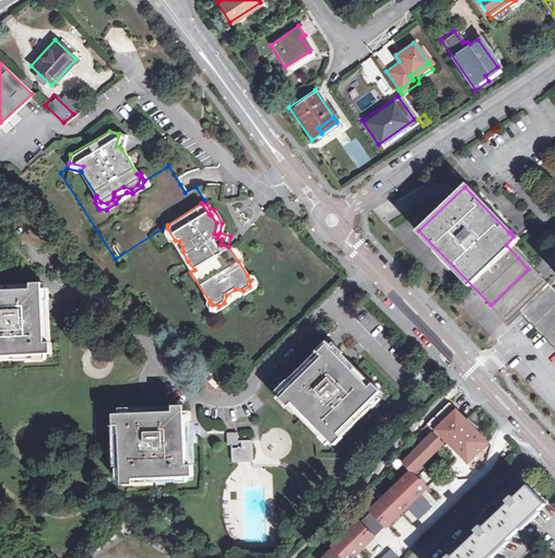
[(175,240),(167,228),(164,229),(163,236),(168,242),(172,242),(175,240)]
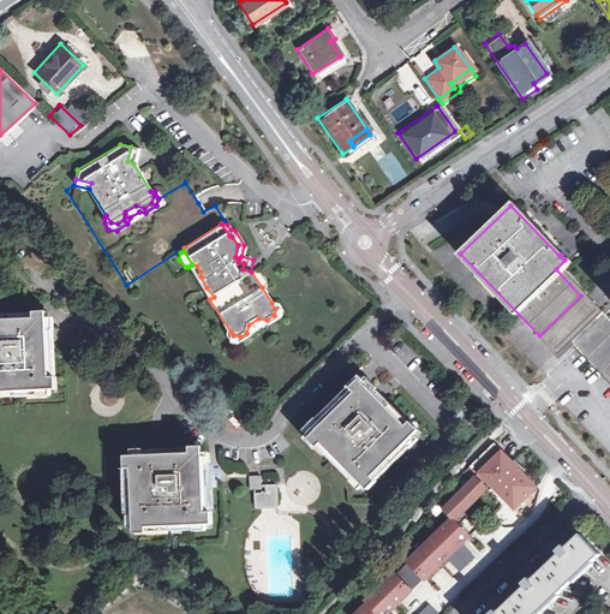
[(192,264),(189,267),(197,279),(201,276),(201,272),(197,266),(192,264)]
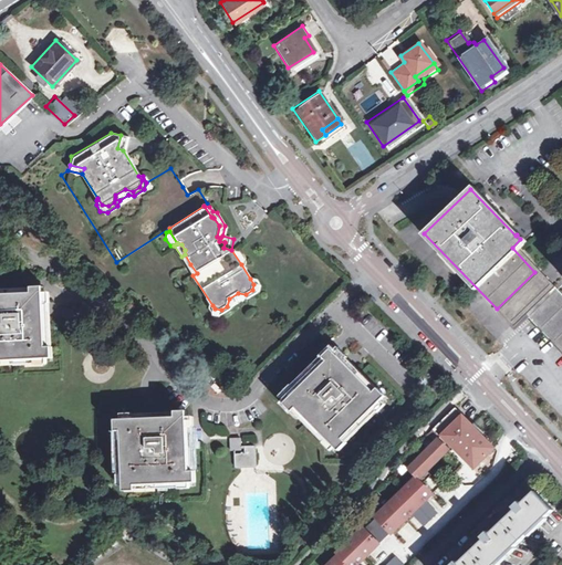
[(237,251),(231,250),(241,264),(242,260),(237,251)]
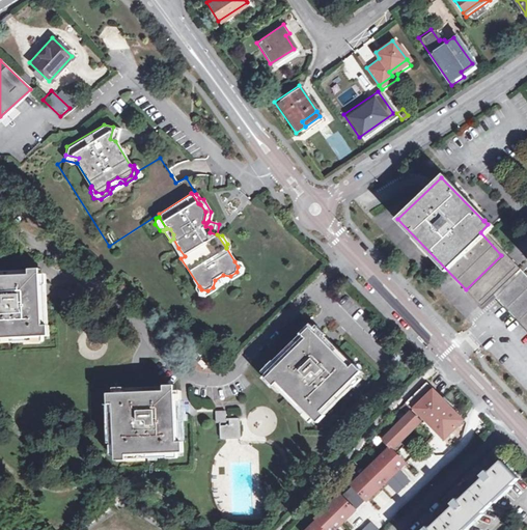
[(173,239),(170,241),(175,250),(178,248),(173,239)]
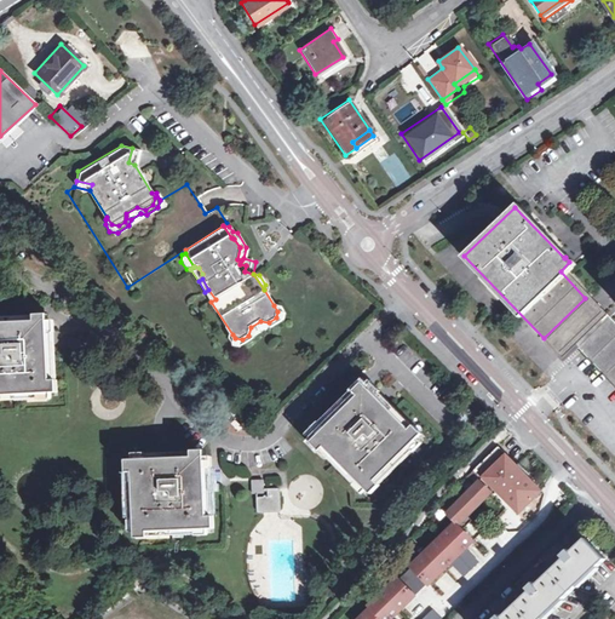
[(208,290),(205,292),(211,302),(216,299),(208,290)]
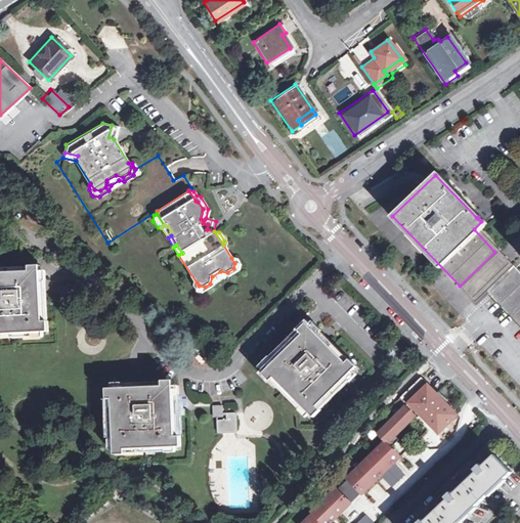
[(494,252),(460,286),(472,299),(483,289),(487,293),(512,268),(494,252)]
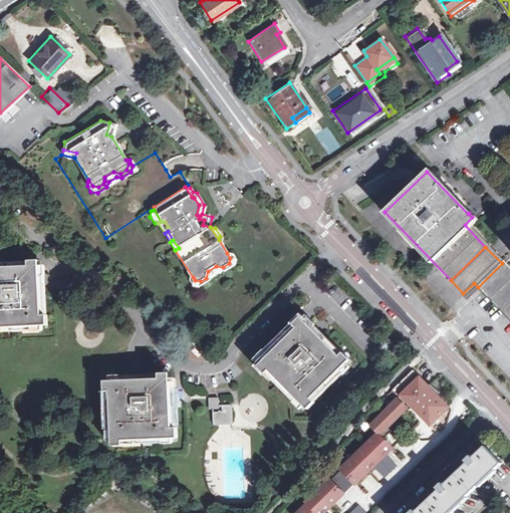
[(227,253),(230,258),(229,263),(223,267),(216,266),(208,271),(206,278),(201,281),(195,280),(193,277),(190,278),(190,281),(192,286),(199,287),(209,280),(210,275),(219,270),(224,271),(234,264),(235,258),(231,253),(229,252),(227,253)]
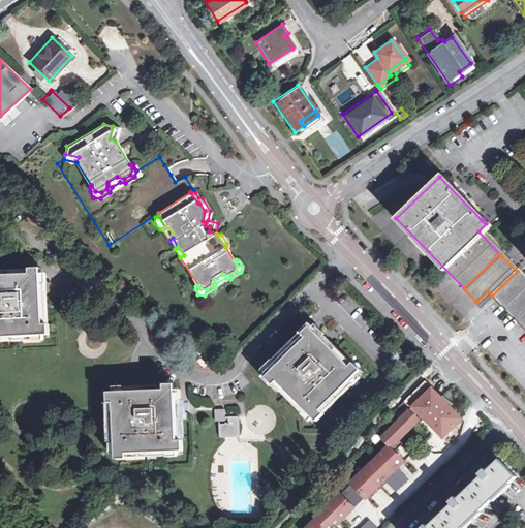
[(524,312),(511,297),(524,282),(524,280),(517,271),(492,296),(524,331),(524,312)]
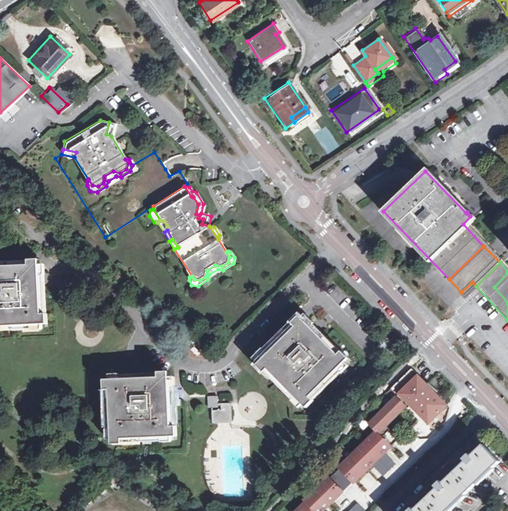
[(0,324),(40,323),(37,263),(0,265),(0,324)]
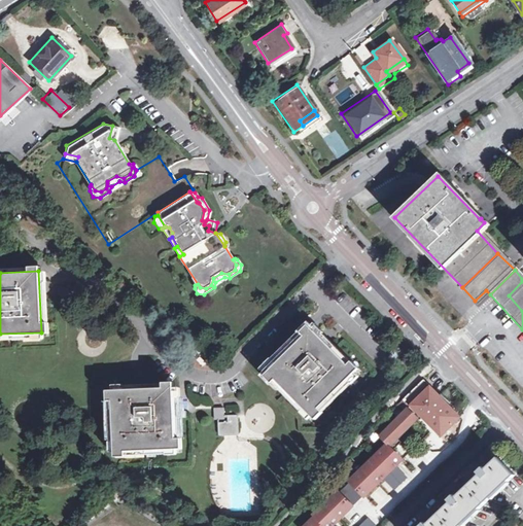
[(522,281),(509,295),(522,311),(522,281)]
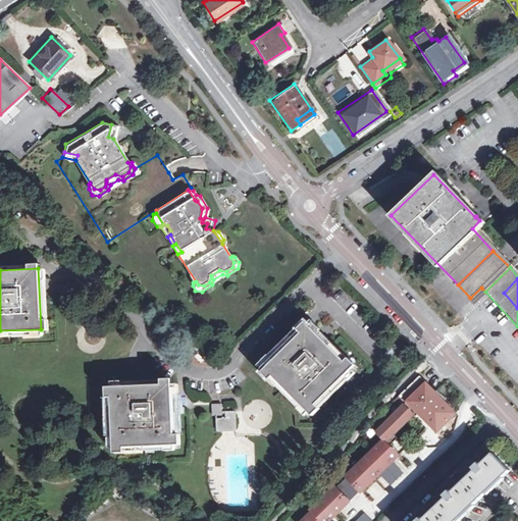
[(306,324),(263,367),(306,411),(349,368),(306,324)]
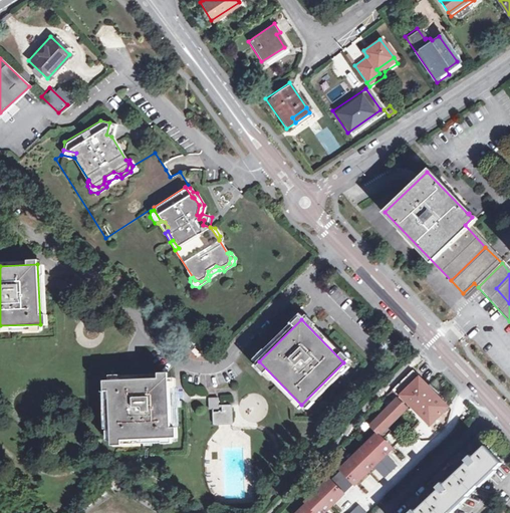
[(385,394),(391,400),(398,394),(416,376),(410,369),(385,394)]
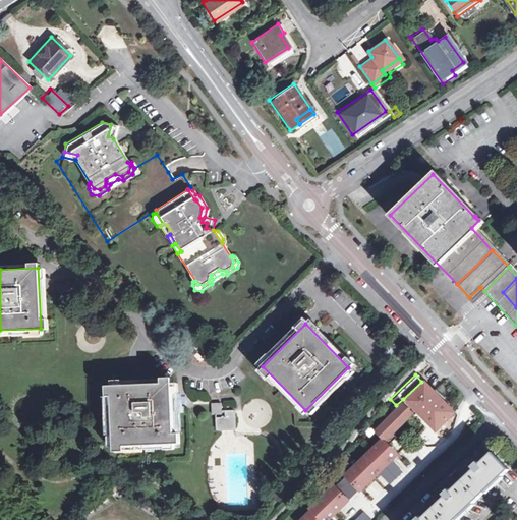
[(109,385),(111,446),(172,443),(169,382),(109,385)]
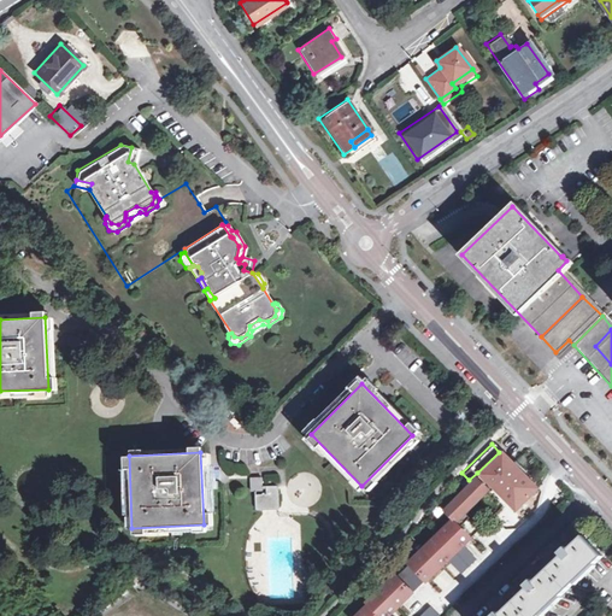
[(527,480),(499,452),(477,473),(478,476),(512,509),(534,487),(527,480)]
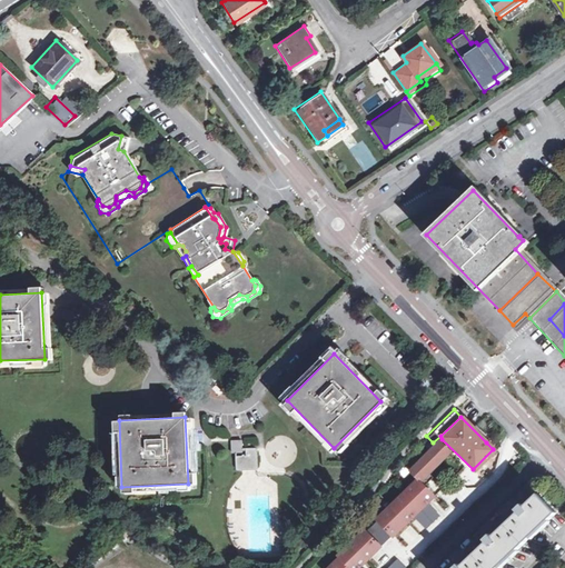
[(407,470),(417,480),(447,451),(438,442),(442,439),(440,436),(433,442),(407,470)]
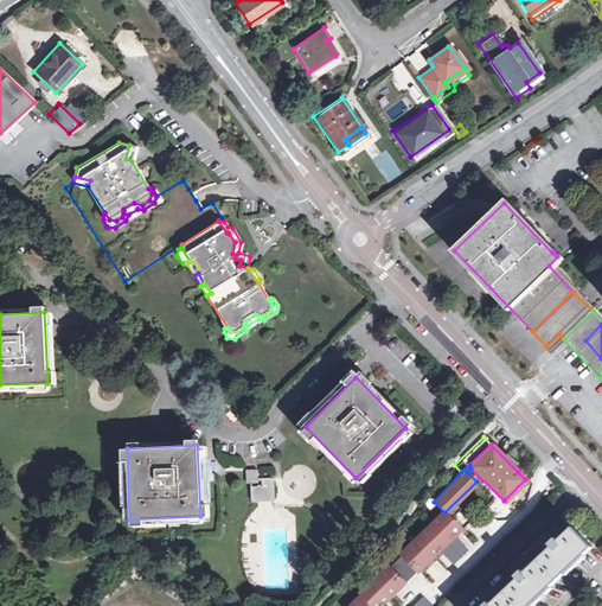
[(254,469),(242,469),(243,482),(254,482),(254,469)]
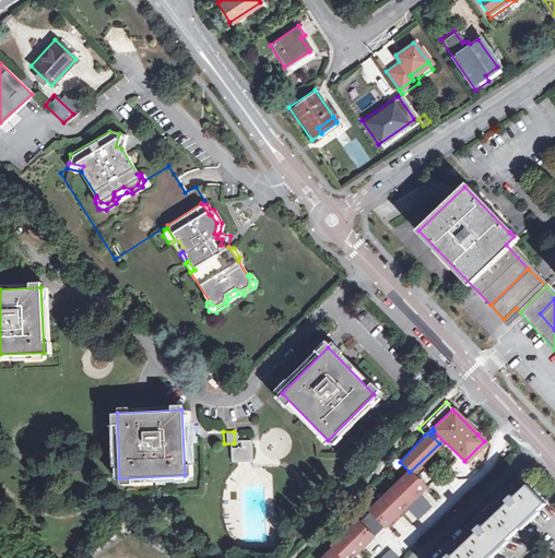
[(249,458),(249,441),(248,439),(246,439),(237,439),(238,447),(227,447),(228,461),(247,460),(249,459),(249,458)]
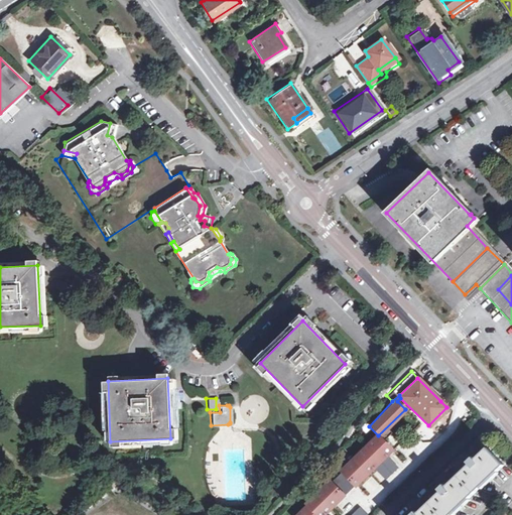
[(378,435),(369,426),(358,437),(367,446),(371,442),(376,448),(383,440),(378,435)]
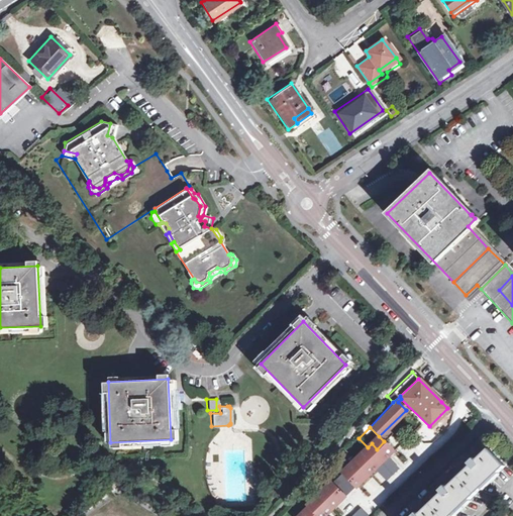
[(393,434),(386,441),(392,447),(399,440),(393,434)]
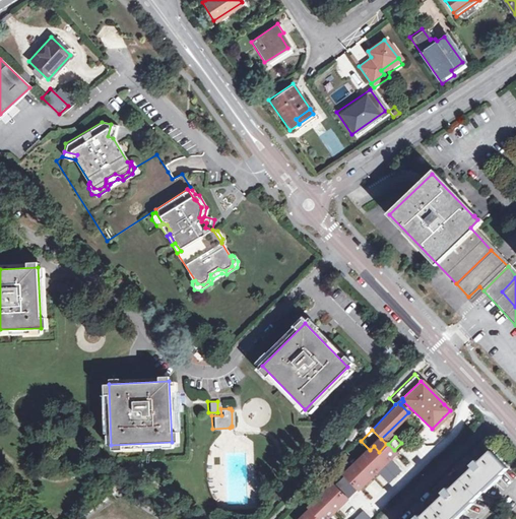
[(366,446),(287,518),(324,518),(383,465),(366,446)]
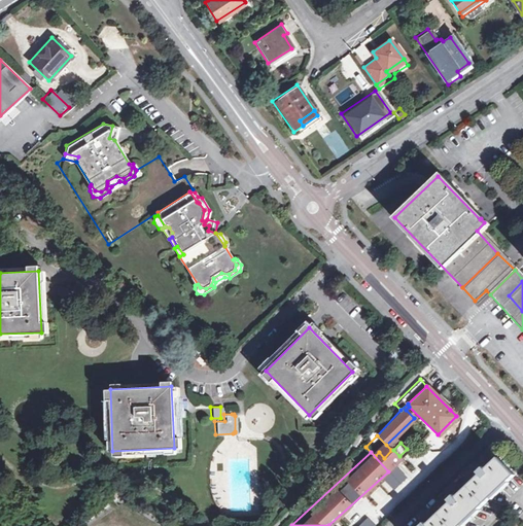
[(456,525),(463,519),(488,496),(512,474),(494,456),(482,467),(480,465),(475,470),(477,472),(453,495),(451,493),(445,498),(447,501),(423,523),(421,521),(416,525),(456,525)]
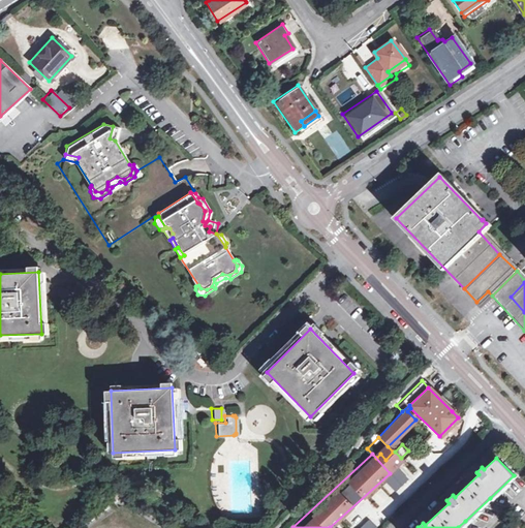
[(375,527),(365,518),(354,527),(375,527)]
